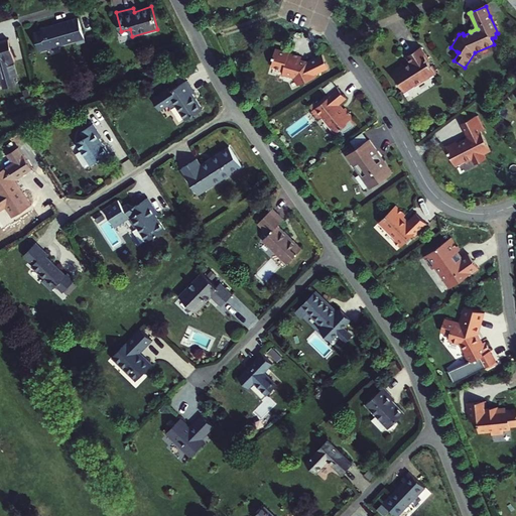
[(51,27),(51,26),(42,28),(42,30),(34,32),(39,50),(77,40),(78,43),(86,41),(79,18),(55,24),(55,26),(51,27)]
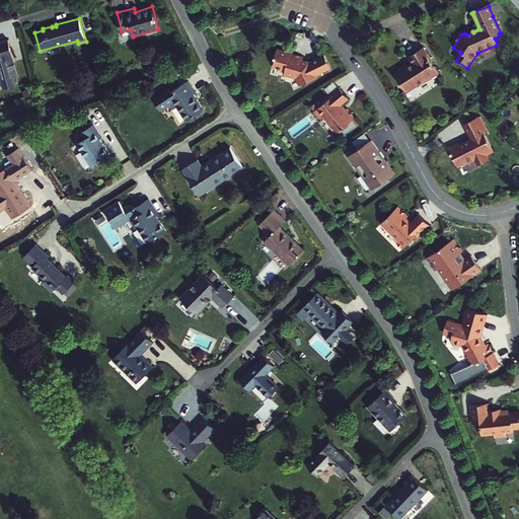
[(9,39),(0,41),(0,78),(5,77),(2,65),(15,61),(9,39)]
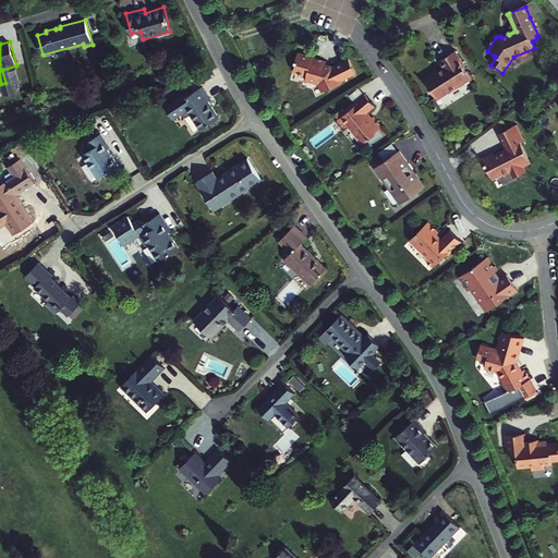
[(436,101),(447,94),(448,95),(459,88),(458,87),(462,84),(464,87),(471,83),(462,69),(463,68),(455,52),(438,63),(443,70),(435,74),(435,72),(424,79),(425,81),(423,82),(436,101)]
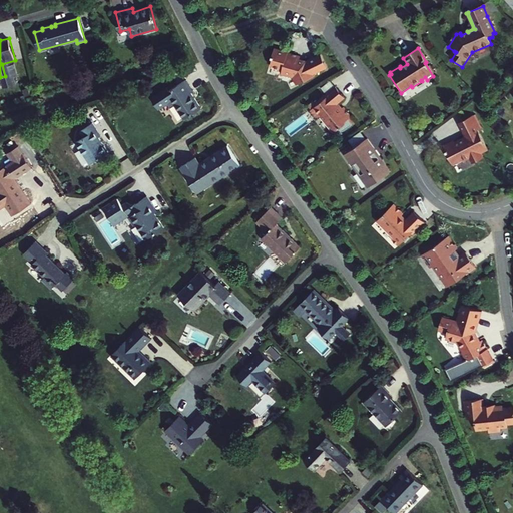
[(294,76),(298,84),(316,77),(315,75),(328,69),(321,55),(306,61),(306,64),(300,63),(301,60),(302,58),(290,54),(291,53),(276,49),(273,58),(274,58),(271,65),(285,69),(284,73),(294,76)]
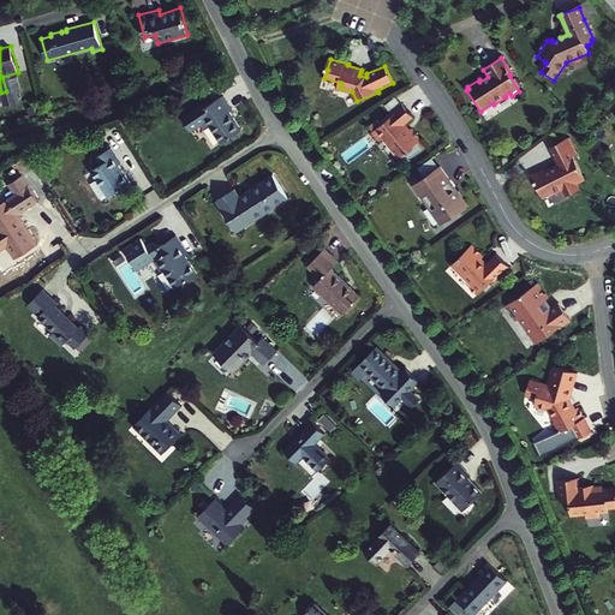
[(352,91),(340,88),(339,91),(350,94),(353,102),(357,101),(352,91)]
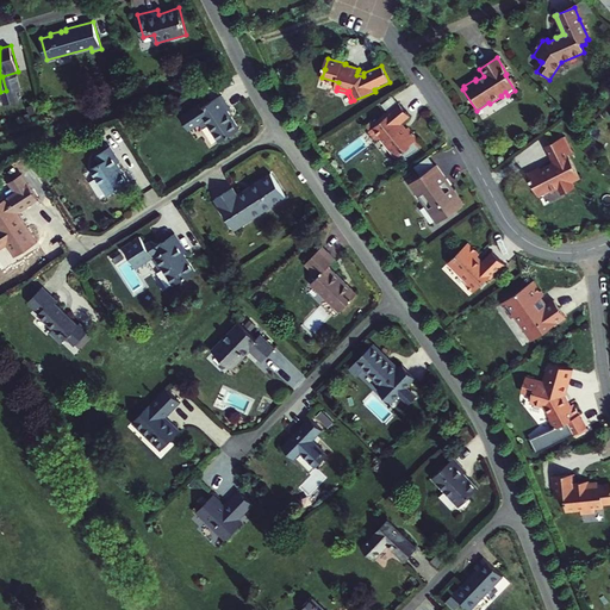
[(222,94),(199,110),(219,142),(240,129),(228,111),(231,109),(222,94)]
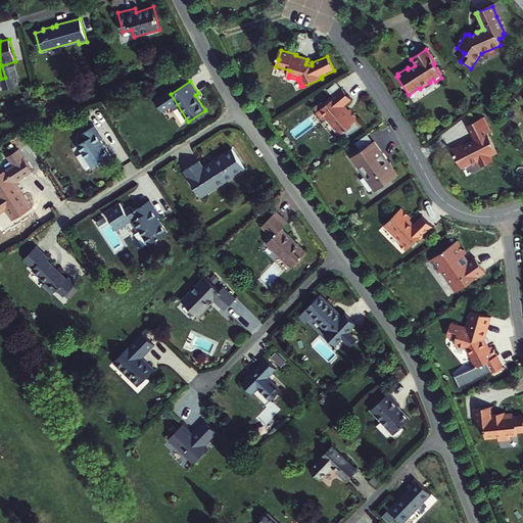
[(351,103),(343,91),(320,107),(322,109),(315,113),(321,122),(324,120),(336,139),(350,129),(349,128),(357,123),(349,112),(346,114),(342,109),(351,103)]
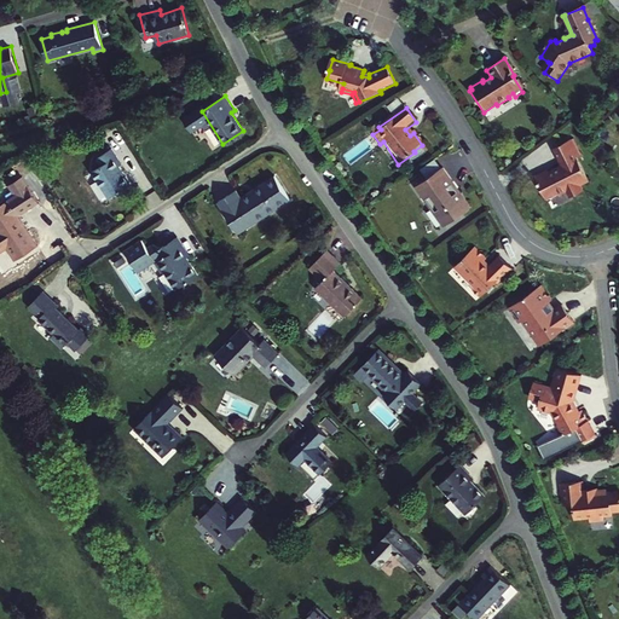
[(559,197),(566,194),(567,192),(571,198),(583,192),(580,187),(589,183),(576,160),(579,157),(571,142),(553,151),(561,167),(559,168),(559,167),(551,172),(553,173),(549,175),(548,173),(547,172),(534,178),(547,201),(557,196),(559,197)]
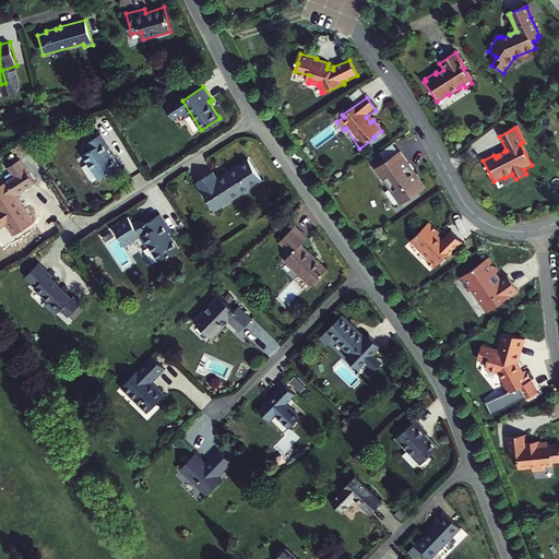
[(110,149),(100,133),(79,149),(98,179),(118,166),(108,150),(110,149)]
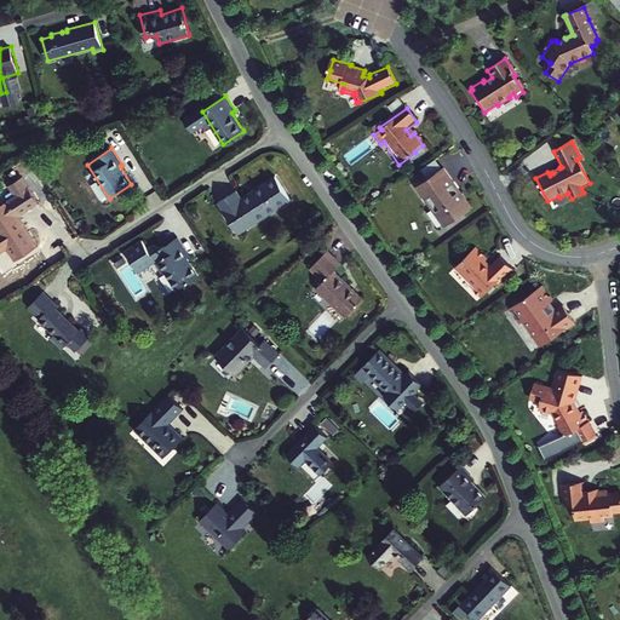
[(452,187),(454,184),(445,170),(429,181),(428,178),(420,184),(422,185),(417,189),(445,229),(471,210),(460,193),(458,195),(452,187)]
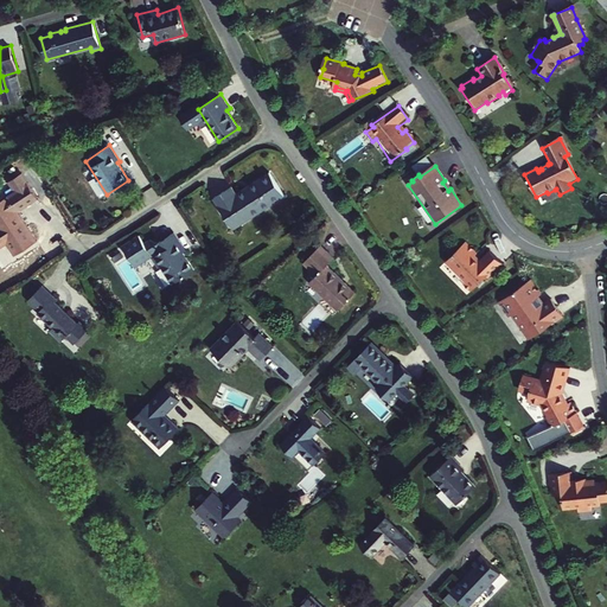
[(37,241),(26,223),(18,211),(40,196),(25,171),(11,180),(18,190),(0,200),(0,247),(7,242),(16,255),(37,241)]
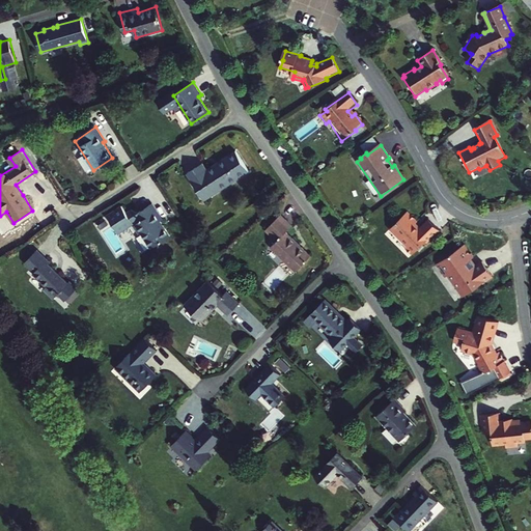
[(206,170),(202,163),(187,172),(198,190),(204,199),(219,190),(249,171),(236,150),(206,170)]
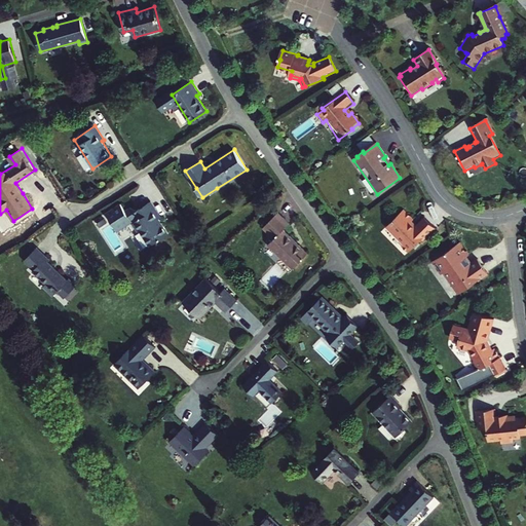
[(150,246),(168,233),(158,218),(160,217),(151,201),(132,214),(136,221),(133,223),(138,231),(141,230),(150,246)]
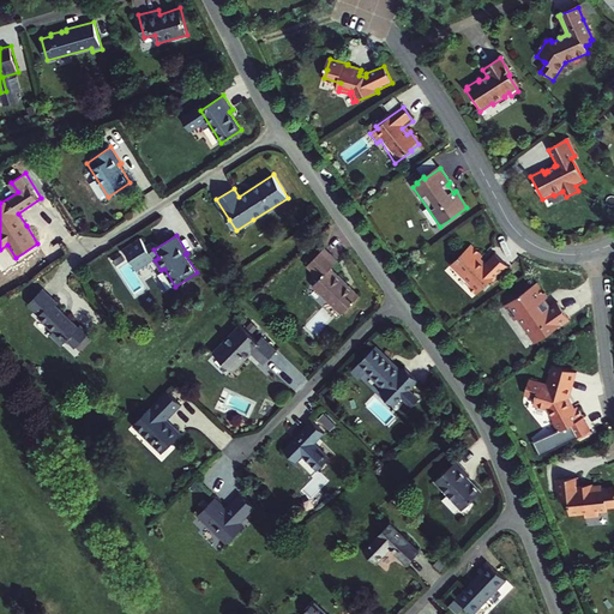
[(479,263),(481,260),(482,258),(471,246),(456,262),(469,274),(467,275),(474,283),(471,284),(480,293),(492,281),(493,283),(509,268),(495,254),(486,264),(483,266),(479,263)]
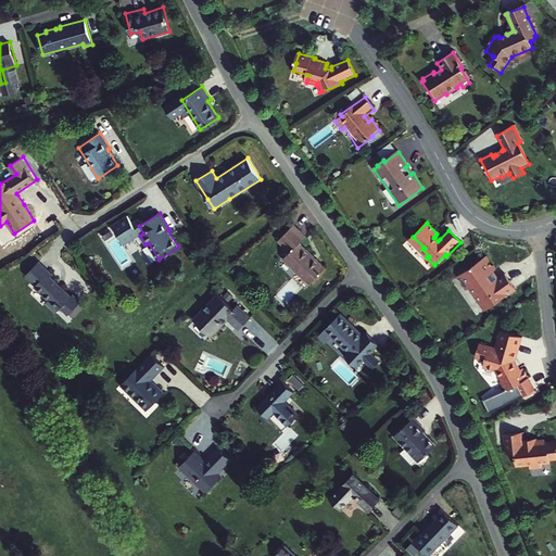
[(310,285),(326,268),(299,242),(305,236),(294,225),(278,240),(290,252),(283,258),(310,285)]
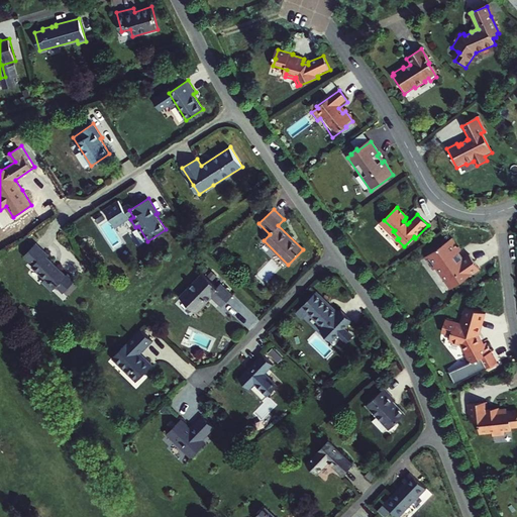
[(395,230),(384,220),(383,221),(393,231),(395,230)]
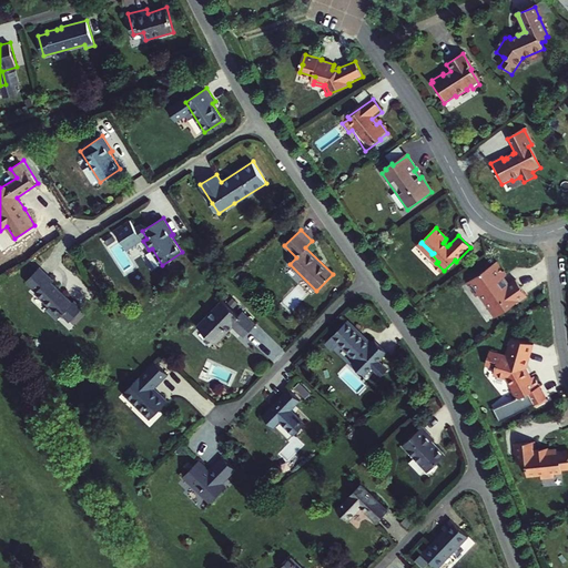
[(519,279),(513,284),(510,285),(505,277),(507,276),(509,275),(499,261),(470,281),(480,295),(484,293),(499,315),(530,294),(519,279)]
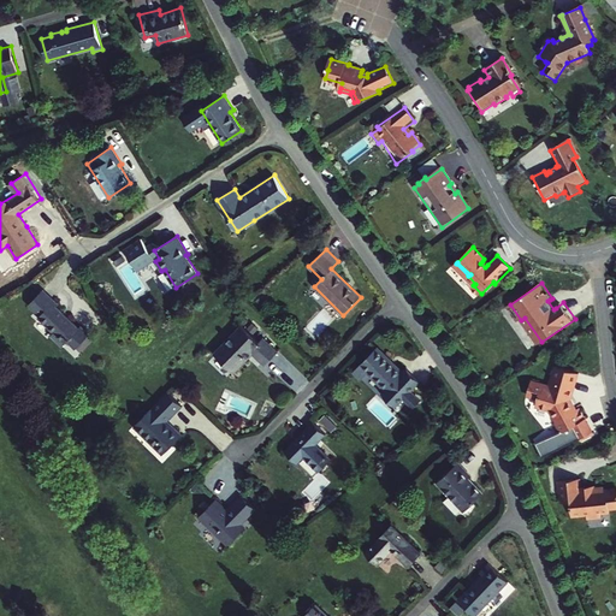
[(58,303),(43,289),(28,304),(39,315),(37,318),(53,332),(51,336),(63,345),(67,341),(76,349),(89,335),(81,326),(80,329),(55,306),(58,303)]
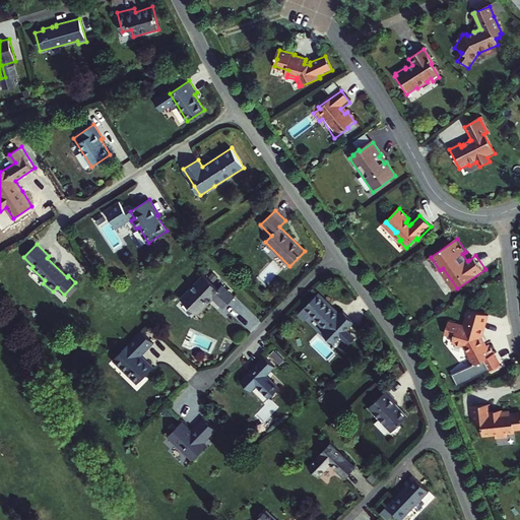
[(203,275),(181,299),(198,315),(210,302),(213,298),(223,308),(235,297),(222,284),(217,289),(203,275)]
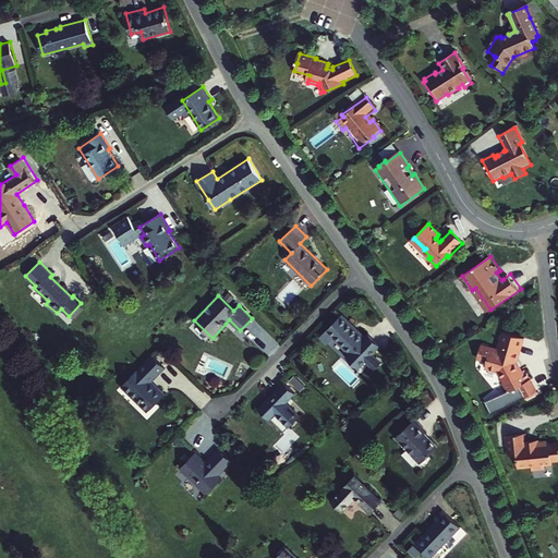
[(358,368),(379,347),(367,335),(364,337),(356,329),(341,315),(319,337),(326,343),(331,337),(349,354),(346,358),(358,368)]
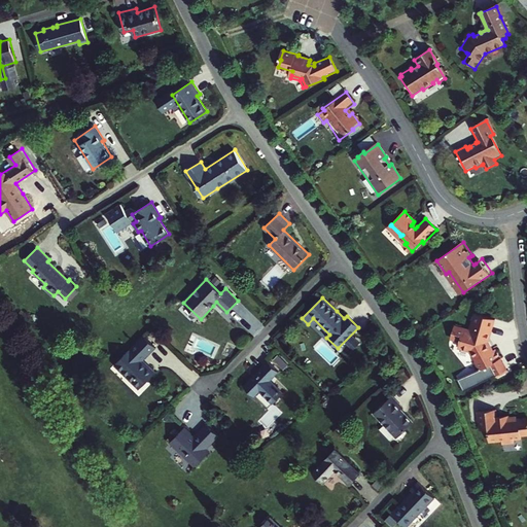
[(489,342),(495,317),(477,312),(472,328),(457,324),(454,338),(462,340),(461,345),(473,348),(478,357),(475,359),(479,369),(491,363),(502,359),(498,349),(496,350),(493,351),(489,342)]
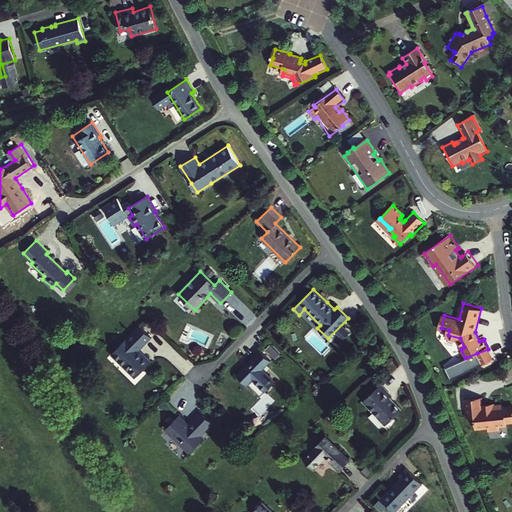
[(479,331),(484,308),(481,308),(475,332),(479,341),(482,340),(479,331)]
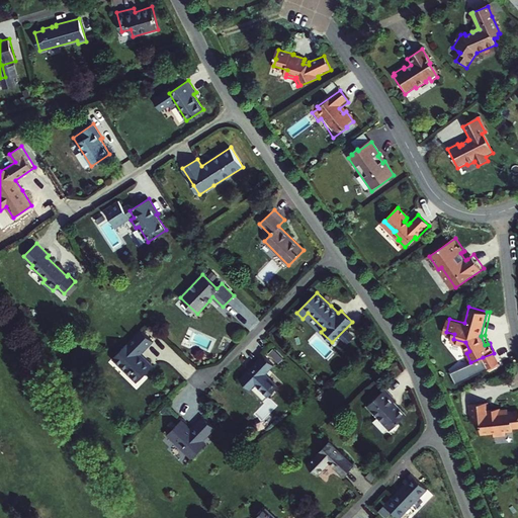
[(153,342),(142,330),(113,357),(130,373),(128,374),(137,382),(153,365),(146,358),(145,360),(139,354),(144,350),(145,351),(153,342)]
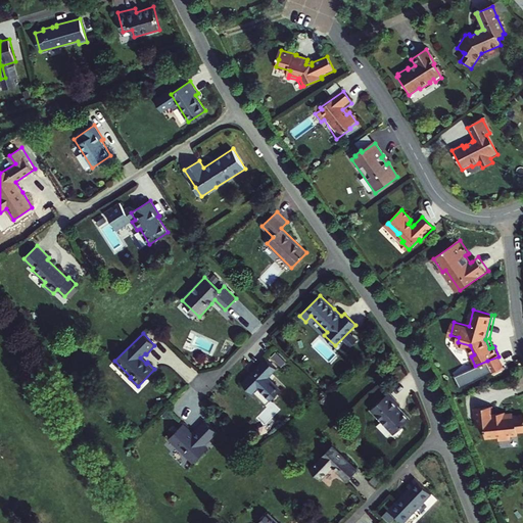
[(487,361),(491,372),(504,367),(498,357),(487,361)]
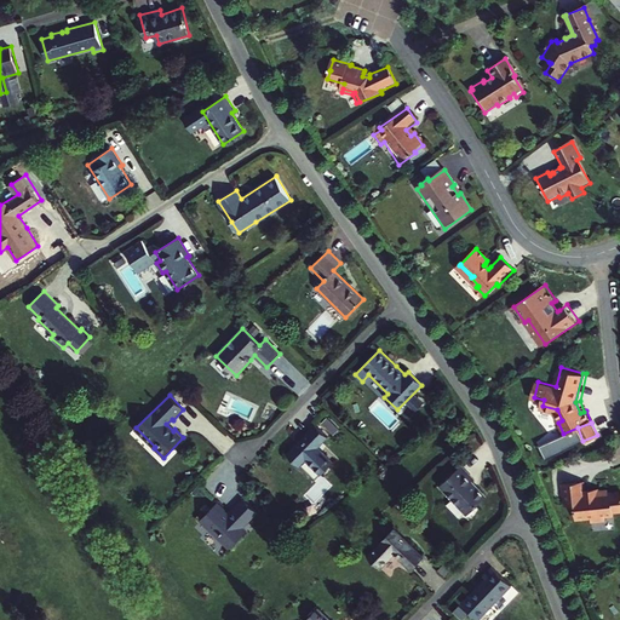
[(299,466),(306,460),(321,474),(333,461),(319,447),(328,437),(315,425),(287,454),(299,466)]
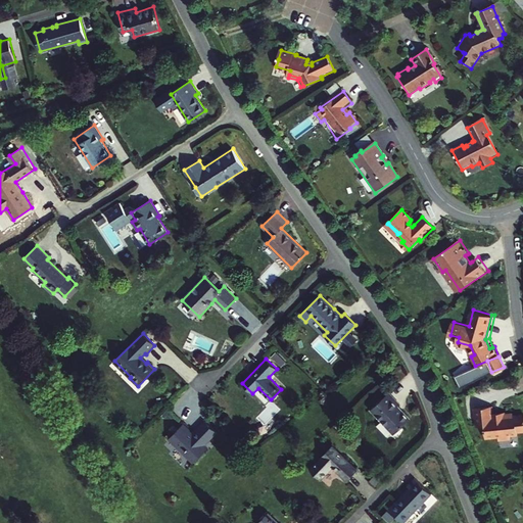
[(399,405),(389,392),(371,410),(393,434),(410,419),(401,410),(398,406),(399,405)]
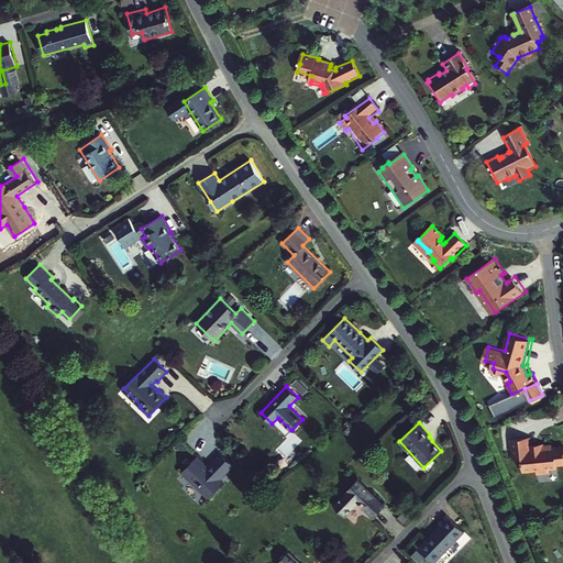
[(531,446),(530,443),(529,443),(528,439),(510,441),(512,461),(521,460),(522,473),(537,471),(537,475),(550,473),(549,470),(558,470),(558,465),(562,464),(562,446),(552,449),(552,446),(543,446),(542,445),(531,446)]
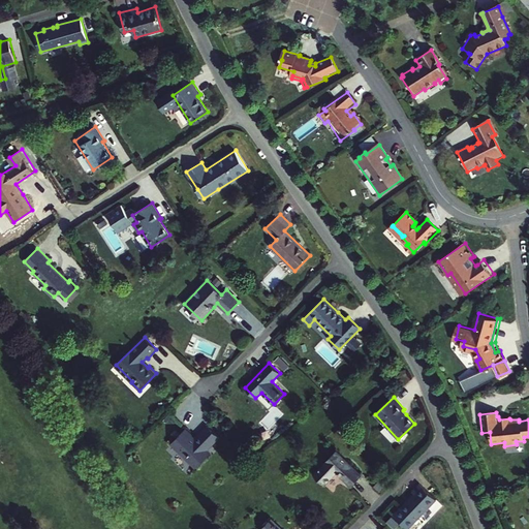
[(194,439),(184,430),(169,444),(194,469),(209,454),(206,450),(218,437),(207,426),(194,439)]
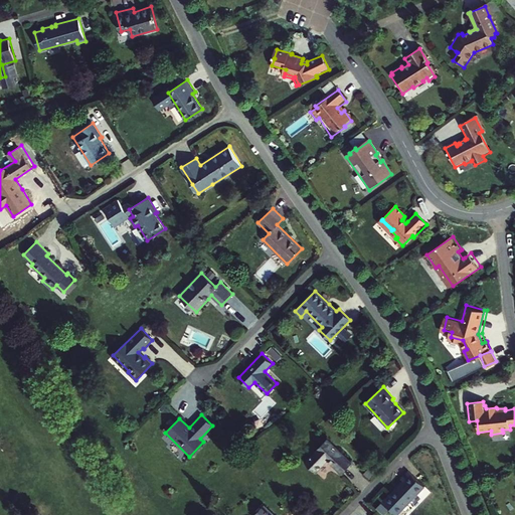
[(328,460),(341,473),(352,463),(328,439),(306,461),(316,472),(328,460)]
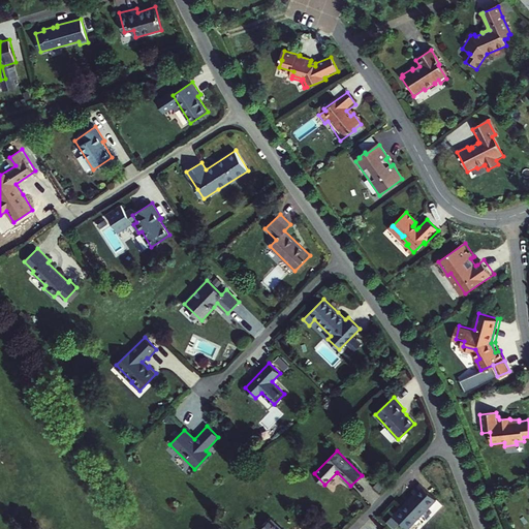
[(436,499),(419,484),(412,491),(414,493),(401,507),(415,521),(436,499)]
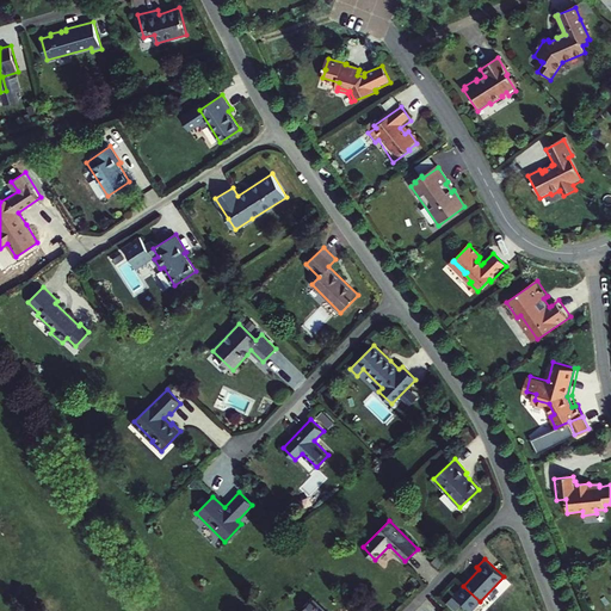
[(325,610),(313,598),(301,610),(302,610),(325,610)]
